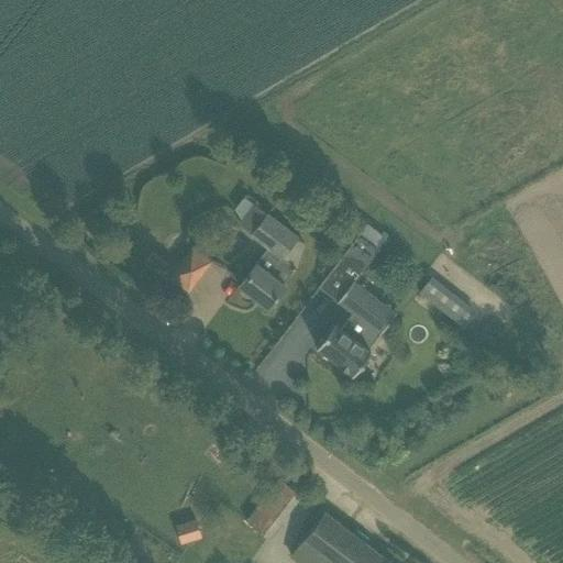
[(267,249),(254,264),(239,285),(267,308),(284,287),(282,286),(295,269),(304,244),(297,239),(298,236),(266,212),(250,234),(267,249)]
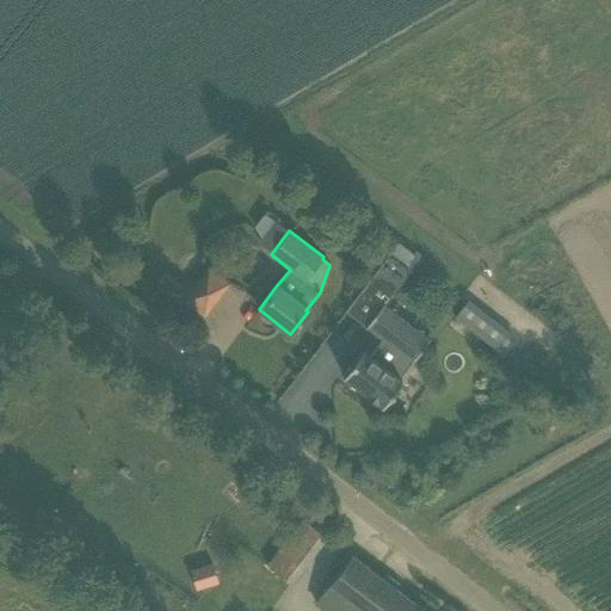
[(400,284),(411,270),(389,253),(377,267),(400,284)]
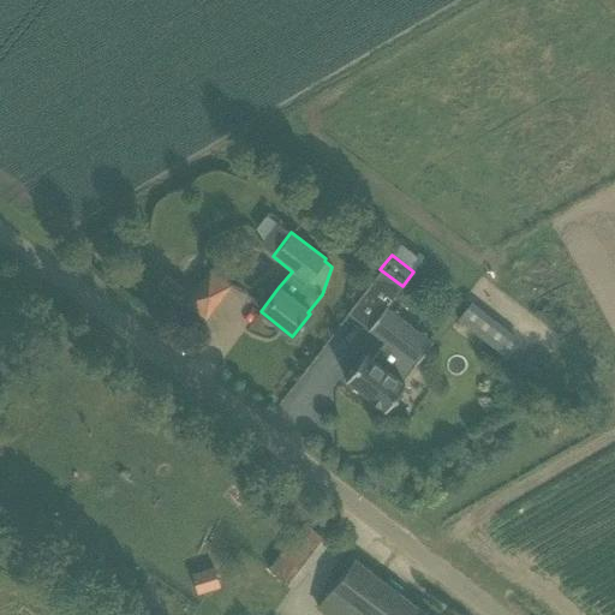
[(186,302),(191,294),(167,275),(157,287),(181,305),(185,300),(186,302)]
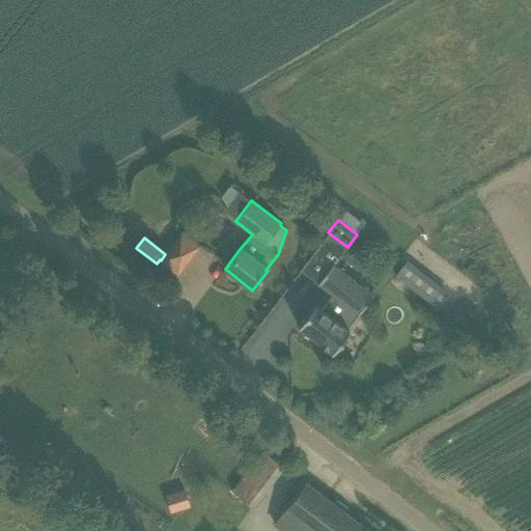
[(171,247),(165,254),(161,260),(177,273),(187,260),(171,247)]
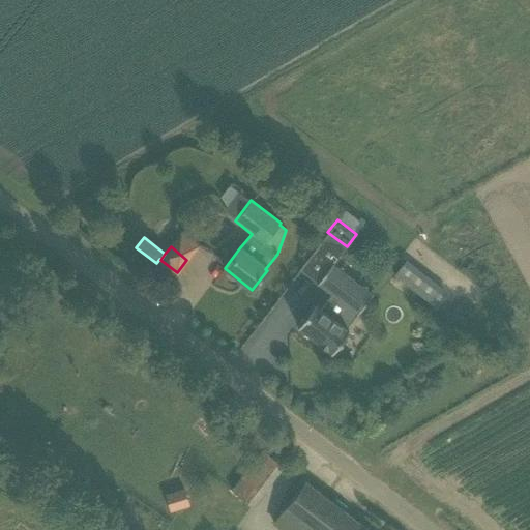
[(437,308),(448,293),(406,260),(393,275),(437,308)]
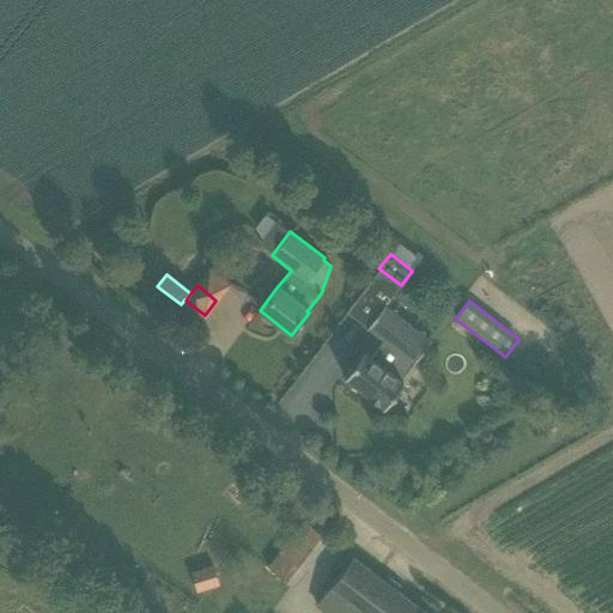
[(412,364),(431,340),(387,305),(369,328),(386,341),(372,358),(366,352),(365,351),(346,377),(347,378),(347,377),(370,394),(369,395),(378,402),(378,401),(383,405),(382,405),(383,406),(404,381),(402,380),(401,378),(412,364)]
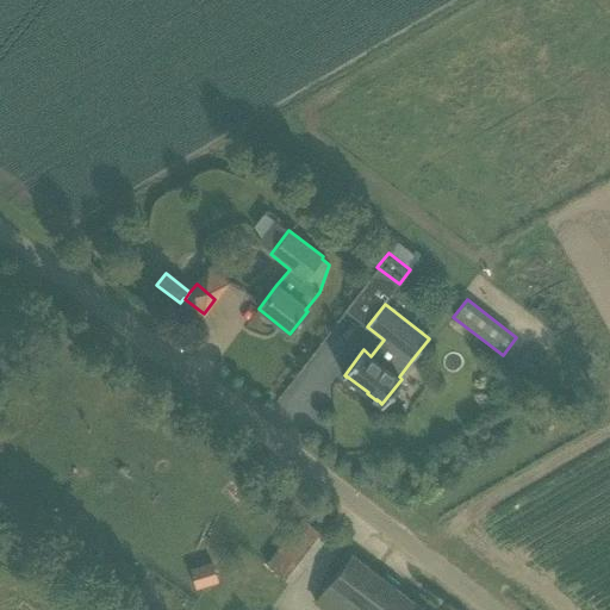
[(280,548),(267,566),(290,584),(304,566),(280,548)]
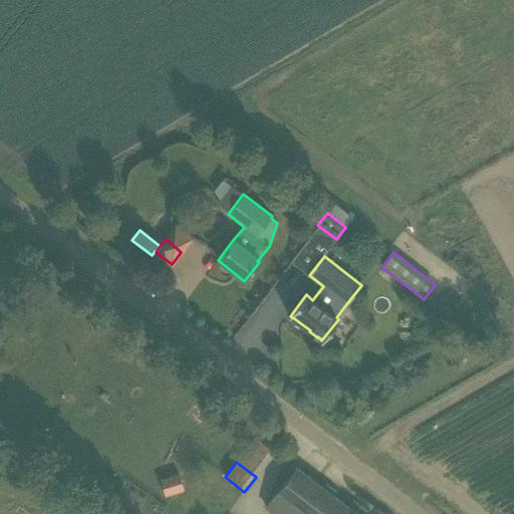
[(355,513),(295,467),(265,508),(273,513),(355,513)]
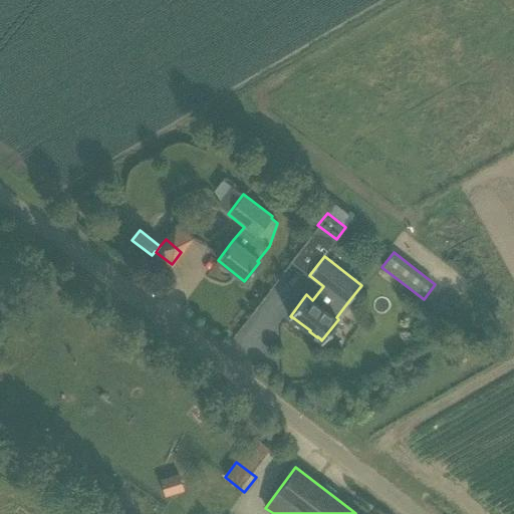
[(160,479),(165,496),(184,491),(179,474),(160,479)]
